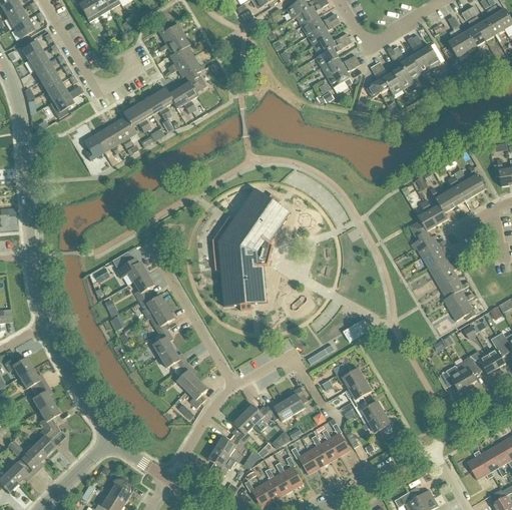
[(21,8),(16,0),(12,0),(0,7),(6,17),(21,8)]
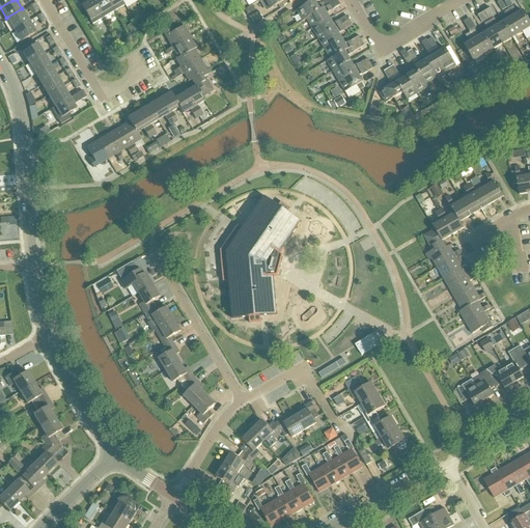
[(85,0),(80,3),(91,23),(103,16),(93,0),(85,0)]
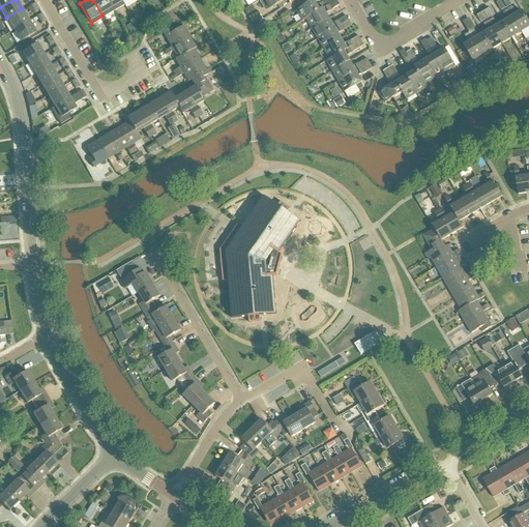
[(113,9),(107,0),(93,0),(103,16),(113,9)]
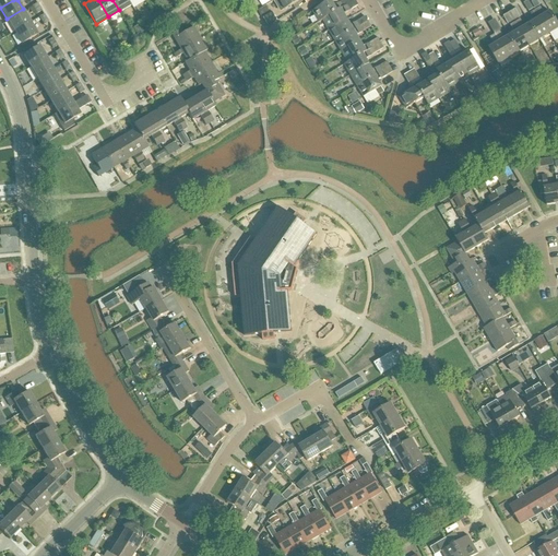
[(128,0),(113,0),(119,10),(130,3),(128,0)]
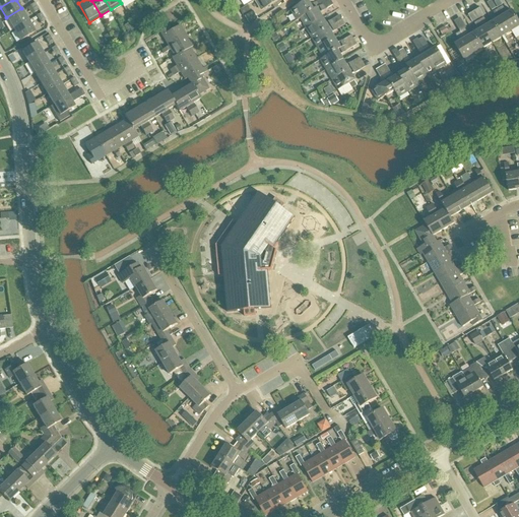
[(296,17),(299,15),(325,0),(314,0),(310,2),(309,0),(302,0),(289,7),(296,17)]
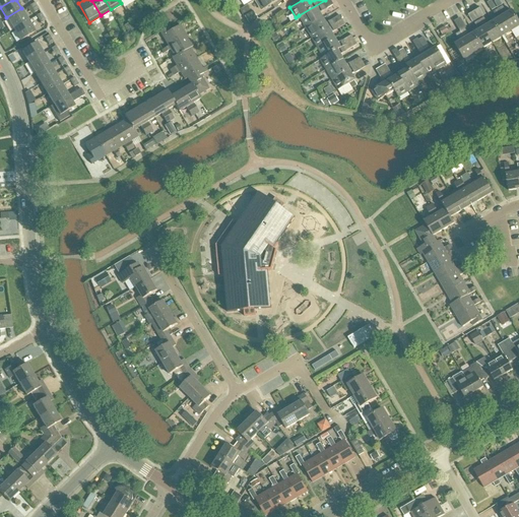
[(305,25),(322,16),(319,10),(332,2),(331,0),(325,0),(299,15),(305,25)]
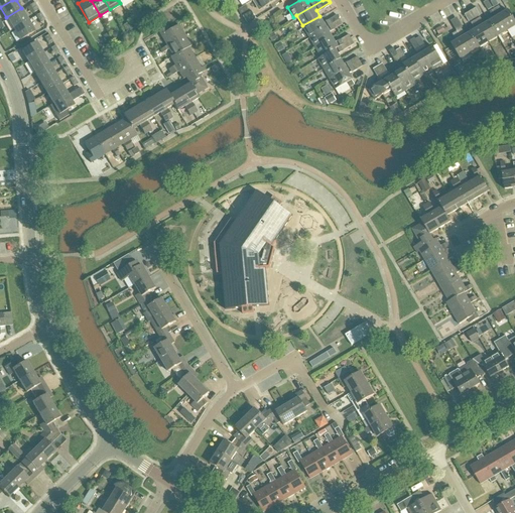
[(32,11),(37,8),(32,1),(28,4),(32,11)]
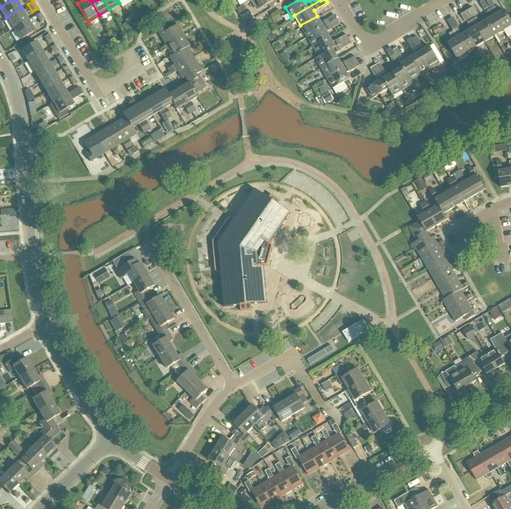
[(464,8),(469,16),(475,13),(470,4),(464,8)]
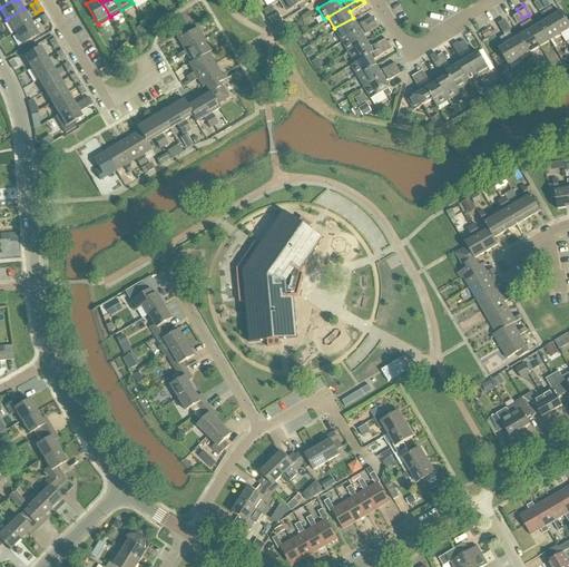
[(550,5),(545,8),(559,32),(568,26),(568,23),(560,9),(555,12),(550,5)]
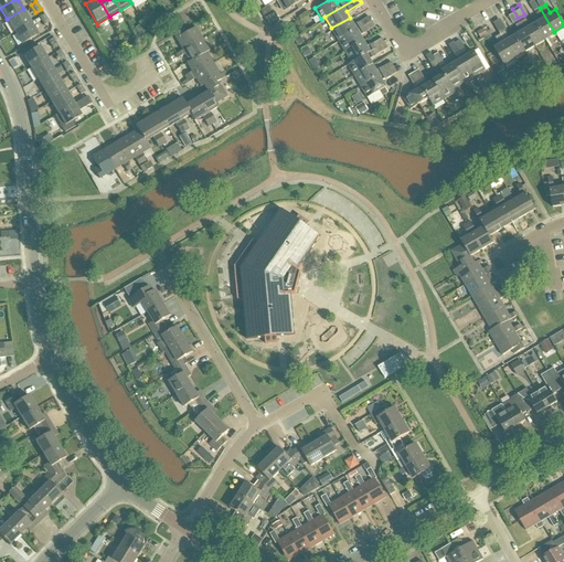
[(161,17),(168,12),(165,7),(158,10),(161,17)]
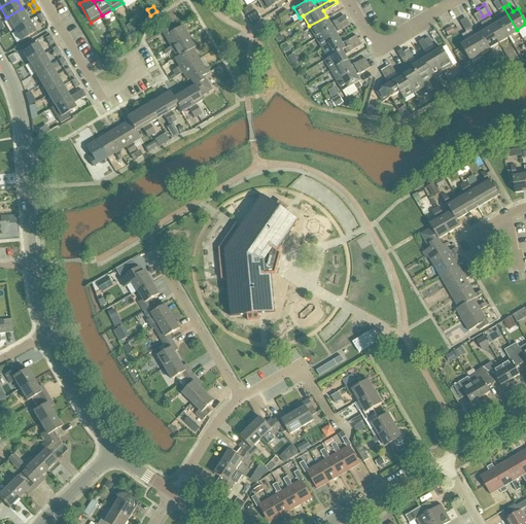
[(507,36),(517,30),(503,7),(498,10),(502,16),(498,20),(507,36)]
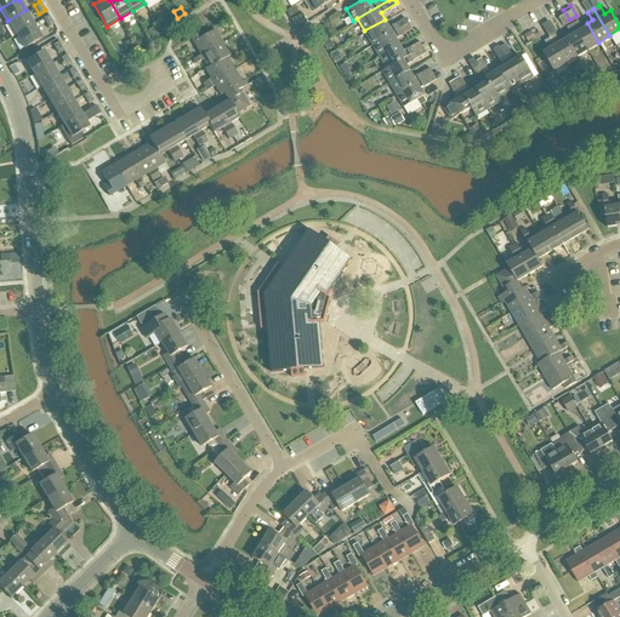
[(33,23),(26,10),(7,21),(15,34),(33,23)]
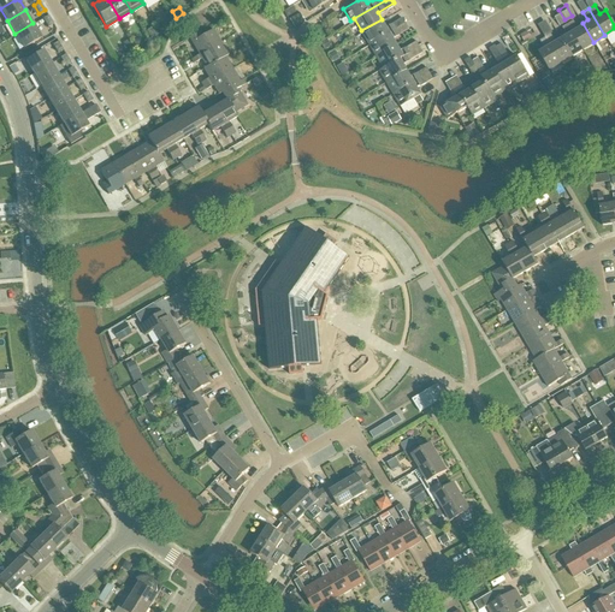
[(294,24),(303,19),(299,10),(289,16),(294,24)]
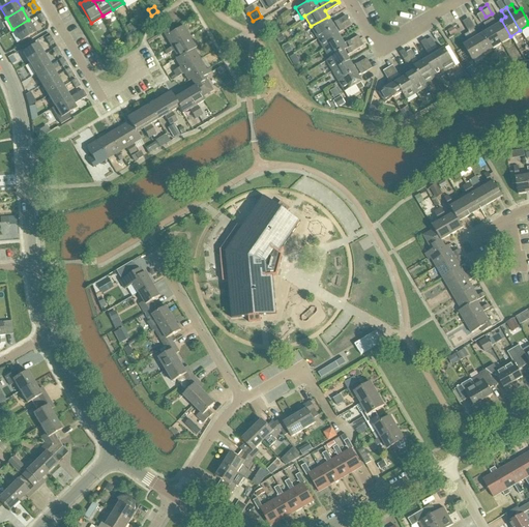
[(476,10),(481,20),(486,17),(480,8),(476,10)]
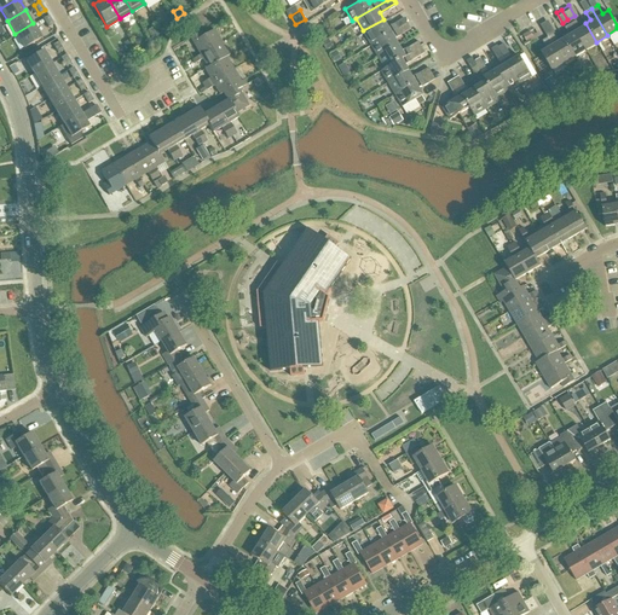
[(46,25),(52,23),(47,15),(41,17),(46,25)]
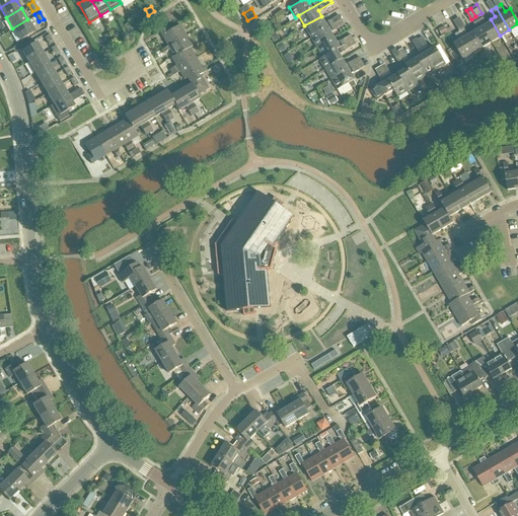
[(321,16),(304,25),(310,35),(327,25),(324,20),(321,16)]
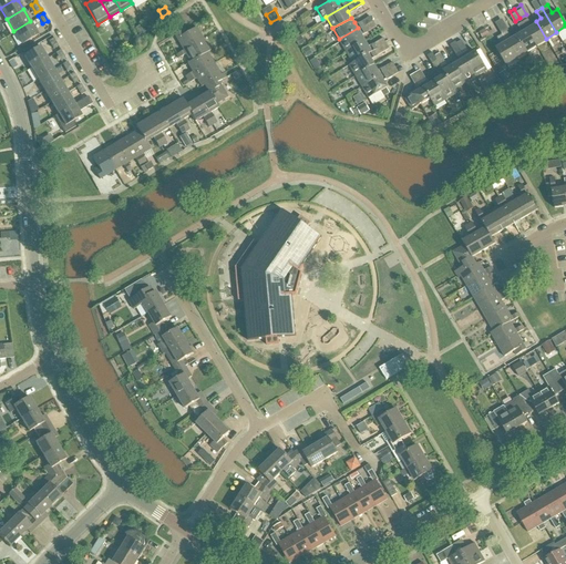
[(536,44),(546,39),(536,21),(531,24),(526,18),(522,20),(536,44)]
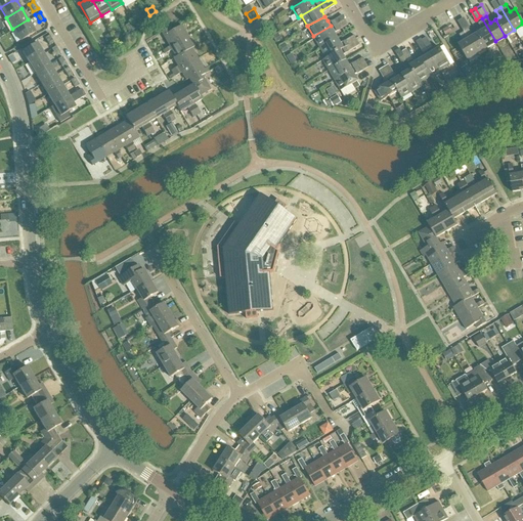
[(485,47),(495,41),(482,18),(478,22),(482,28),(476,31),(485,47)]
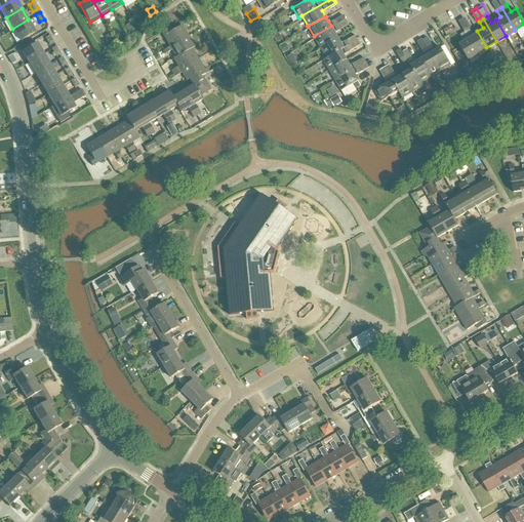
[(34,30),(28,19),(12,29),(18,39),(34,30)]
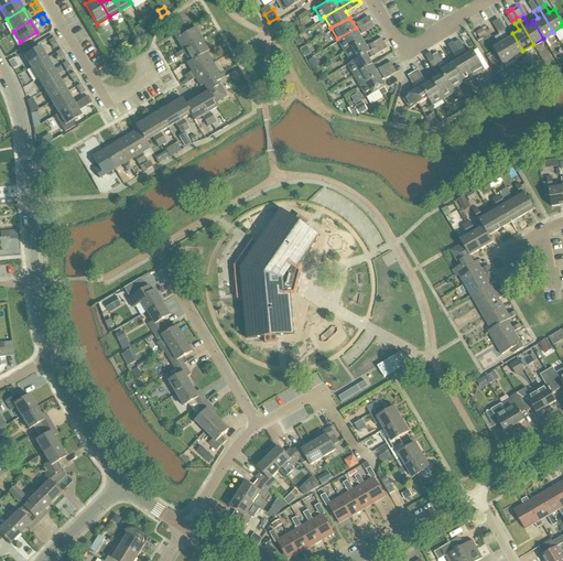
[(137,33),(143,30),(139,22),(133,27),(137,33)]
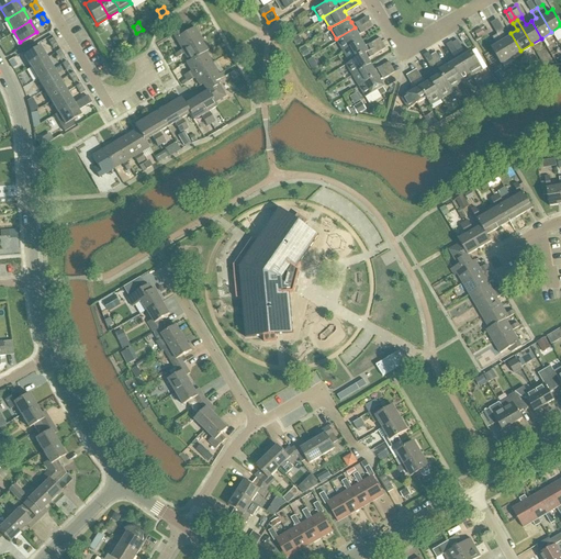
[(171,32),(181,47),(200,36),(193,25),(183,31),(181,26),(171,32)]
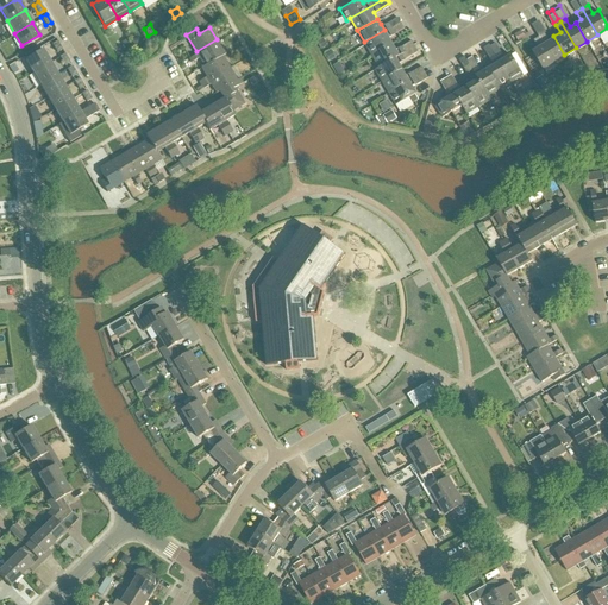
[(516,38),(524,35),(520,29),(513,32),(516,38)]
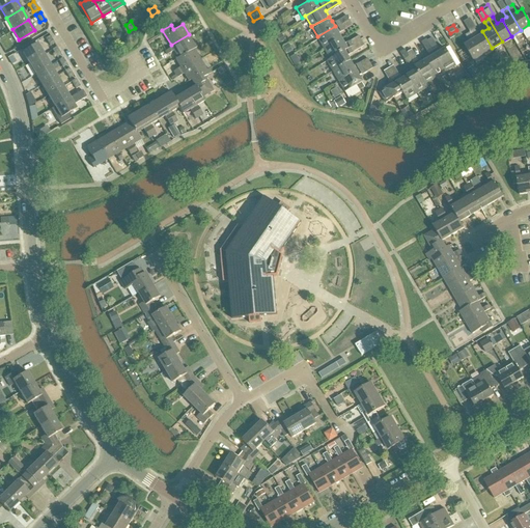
[(335,26),(317,36),(324,47),(341,36),(338,31),(335,26)]
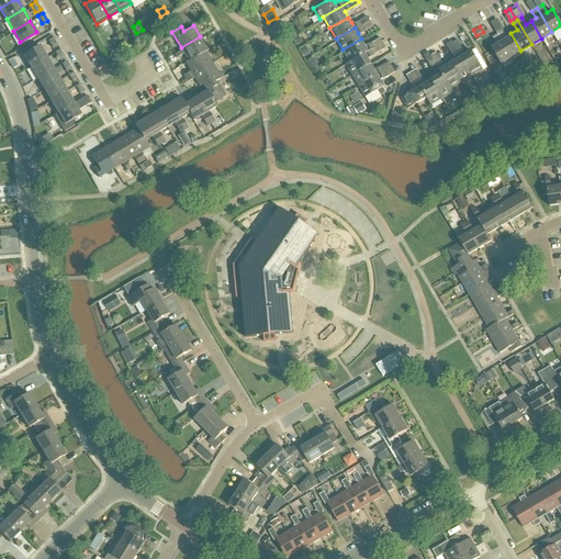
[(511,56),(520,51),(511,33),(506,36),(502,29),(496,32),(511,56)]
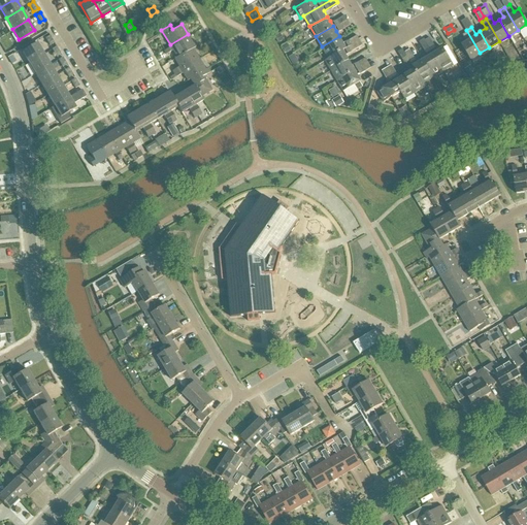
[(117,39),(122,36),(118,30),(112,33),(117,39)]
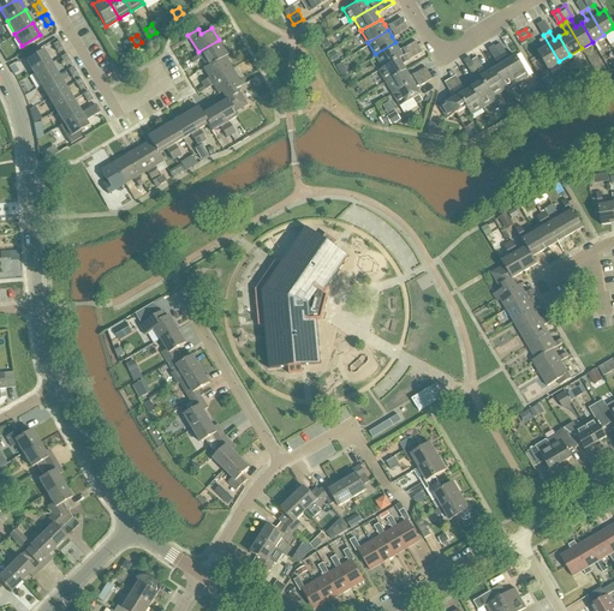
[(548,69),(559,61),(543,35),(538,39),(543,47),(537,51),(548,69)]
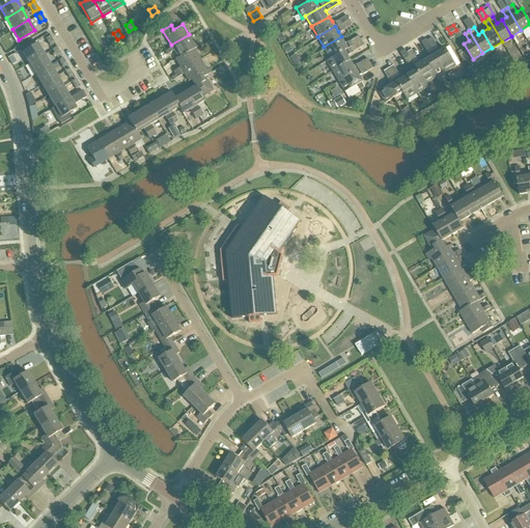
[(109,43),(115,38),(110,31),(105,35),(109,43)]
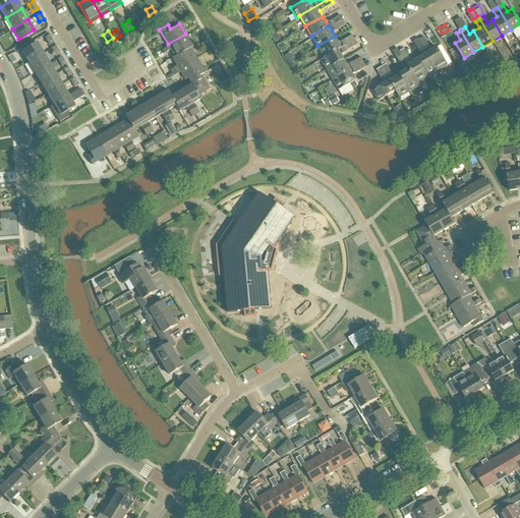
[(274,41),(279,37),(276,32),(271,35),(274,41)]
